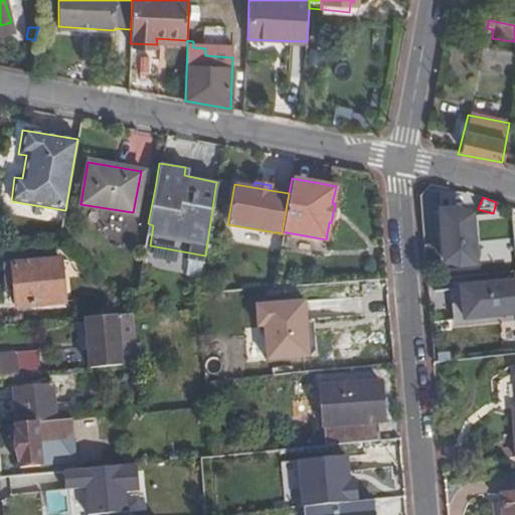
[(460,263),(477,262),(474,217),(458,211),(442,213),(445,259),(460,263)]
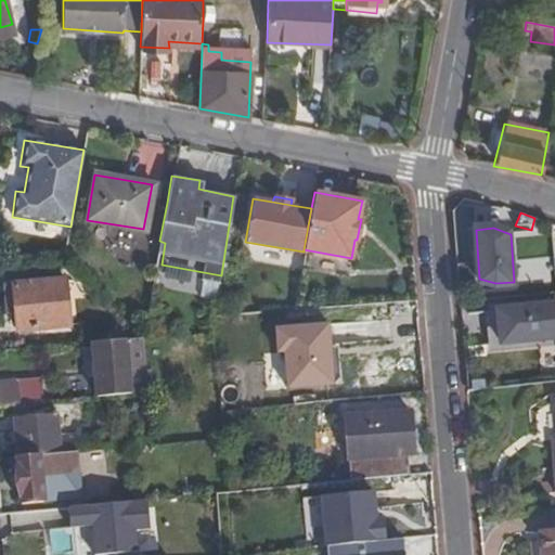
[(62,324),(57,279),(0,284),(0,293),(1,306),(10,305),(12,328),(62,324)]
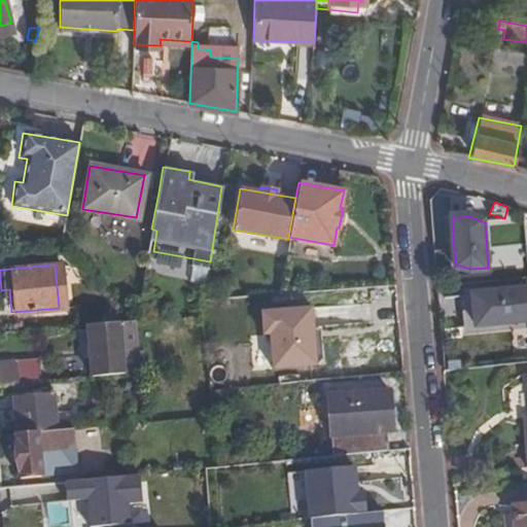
[(476,323),(526,318),(526,286),(472,291),(476,323)]
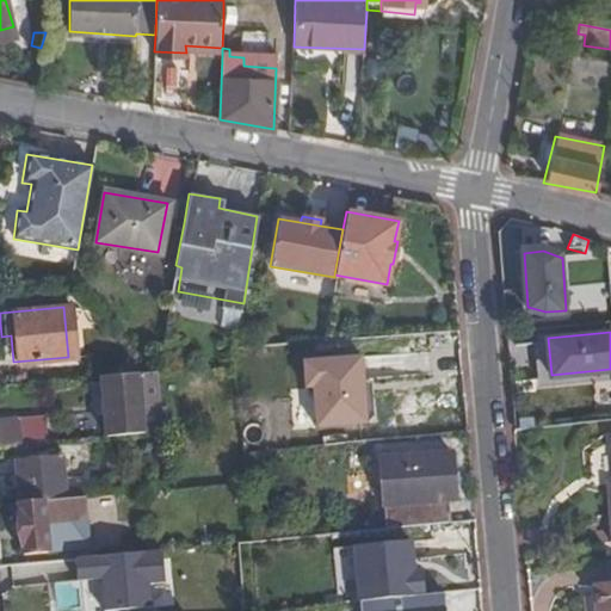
[(365,357),(304,359),(306,389),(314,389),(316,431),(370,427),(365,357)]
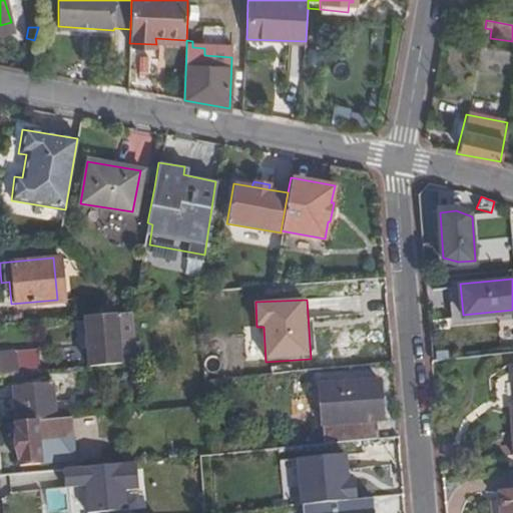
[(86,314),(91,364),(122,362),(120,338),(119,324),(132,322),(131,309),(86,314)]
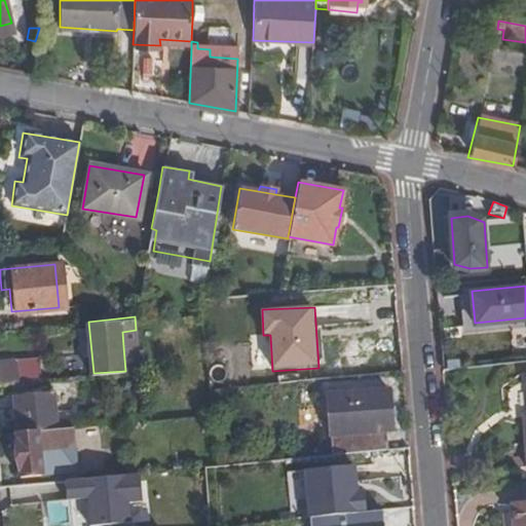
[(138,345),(123,346),(125,371),(140,369),(138,345)]
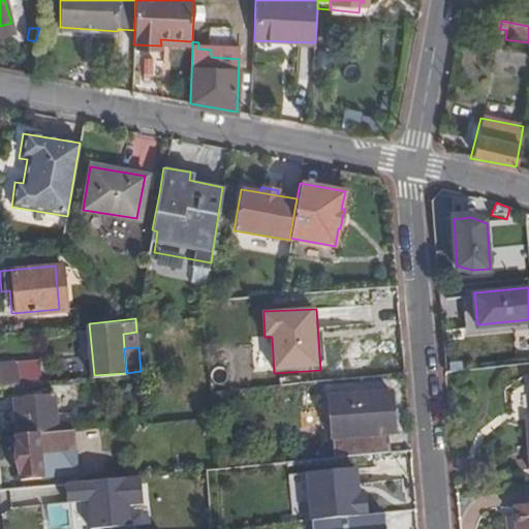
[(21,361),(0,362),(0,384),(23,382),(21,361)]
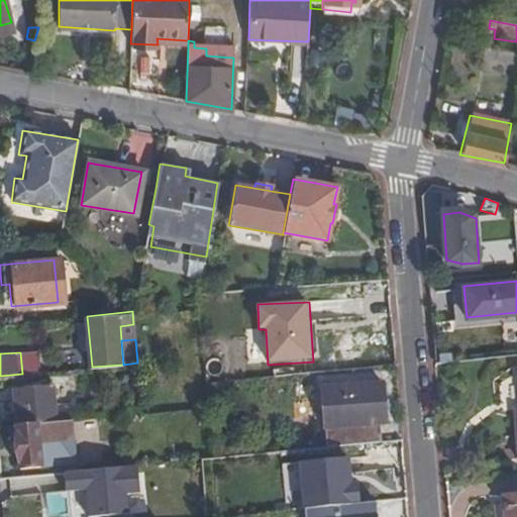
[(15,389),(19,425),(59,421),(55,385),(15,389)]
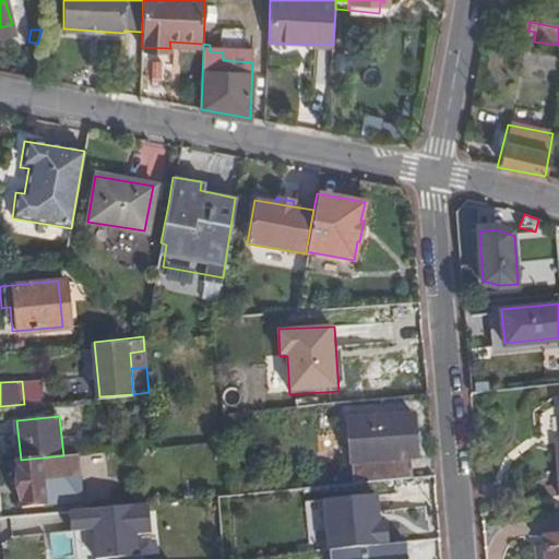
[(347,423),(353,484),(412,478),(411,460),(415,460),(412,417),(347,423)]
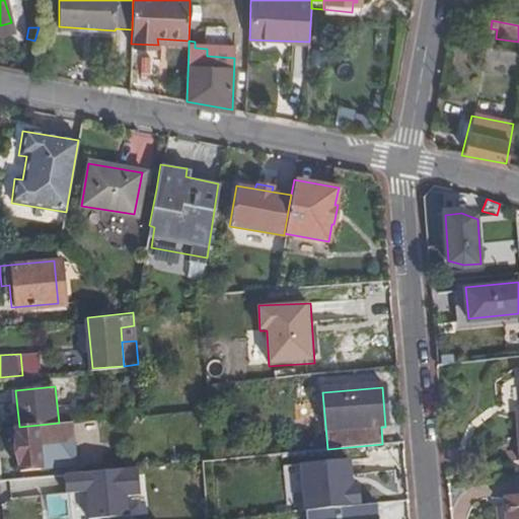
[(211,413),(202,414),(204,428),(213,426),(211,413)]
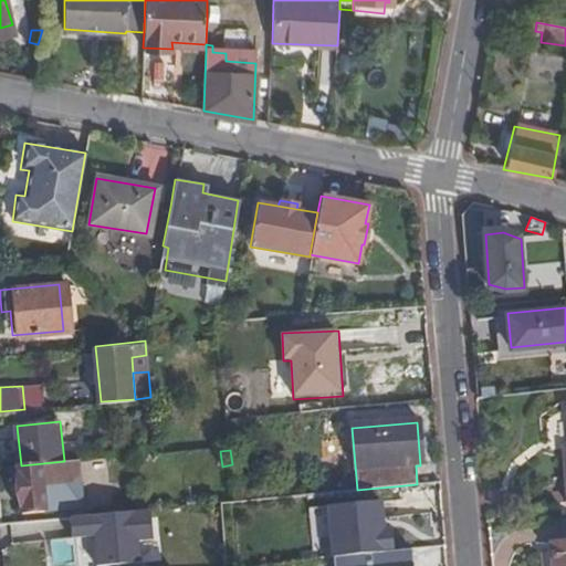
[(83,506),(80,460),(64,461),(21,465),(17,467),(21,512),(83,506)]
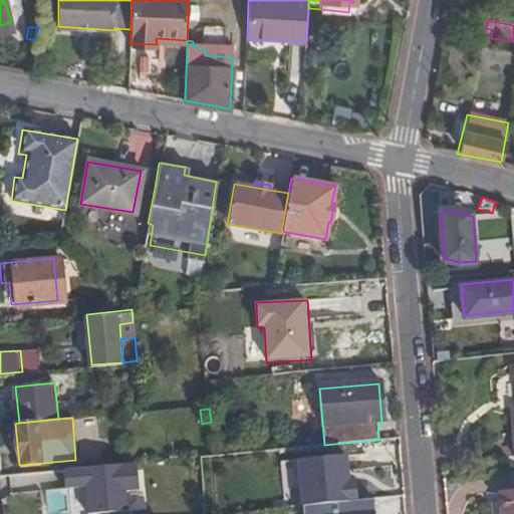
[(225,438),(213,439),(215,456),(226,454),(225,438)]
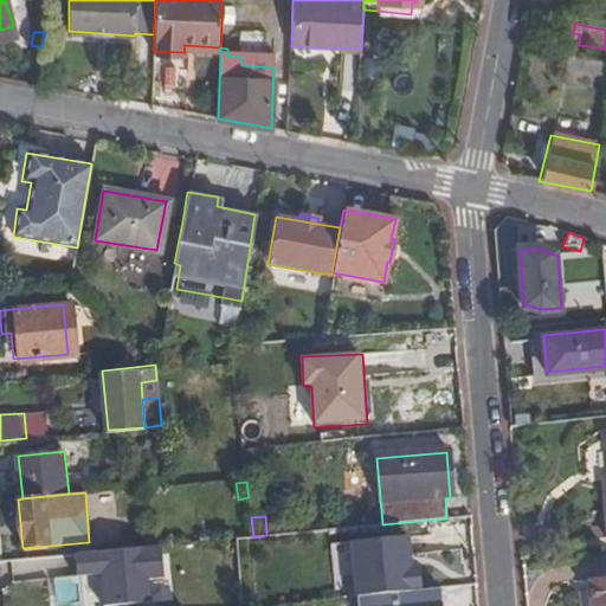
[(406,537),(352,543),(358,598),(419,592),(417,567),(408,568),(406,537)]
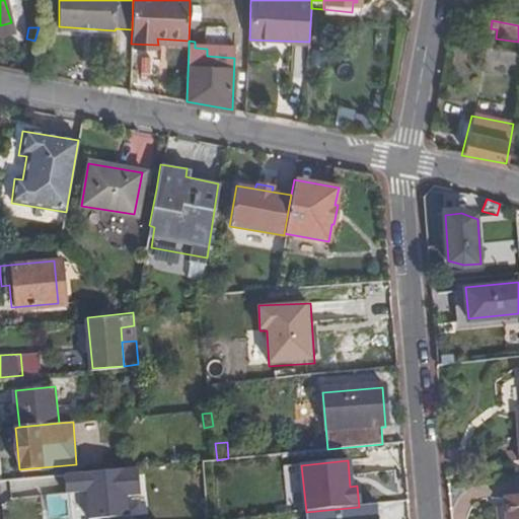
[(138,466),(65,474),(67,494),(86,492),(88,518),(96,518),(129,516),(127,496),(141,495),(138,466)]
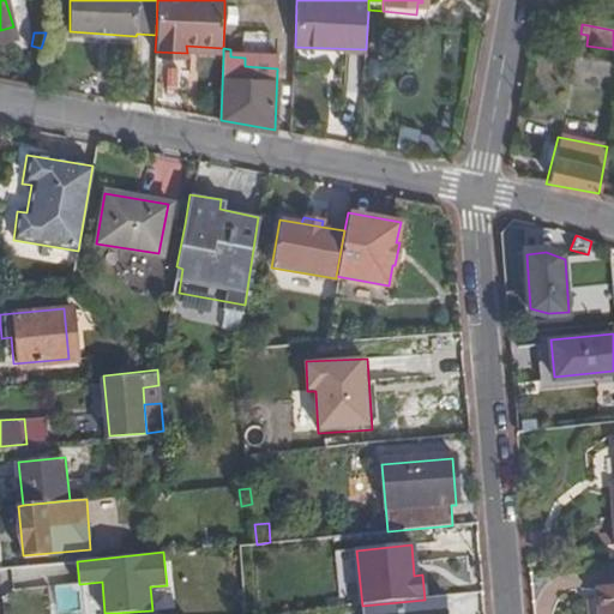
[(613,613),(613,584),(596,587),(597,613),(613,613)]
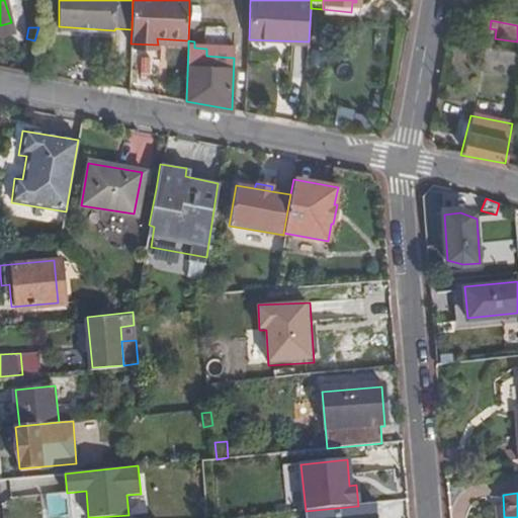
[(358,506),(306,511),(306,517),(376,517),(375,504),(358,506)]
